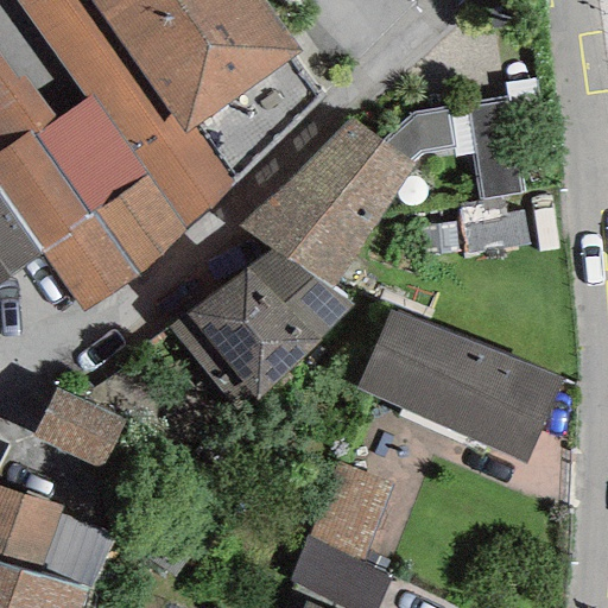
[(185,134),(88,0),(10,0),(83,101),(55,121),(0,46),(0,197),(42,254),(81,312),(156,254),(232,182),(192,128),(185,134)]
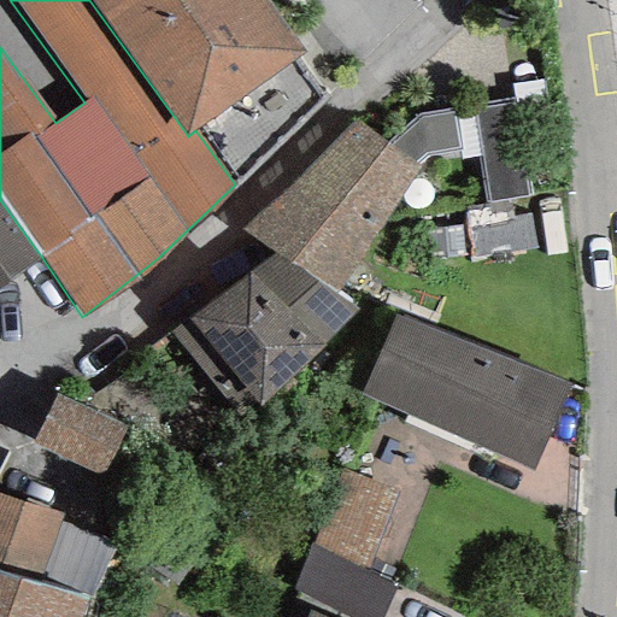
[(304,53),(264,0),(89,0),(188,136),(195,130),(235,184),(327,100),(298,58),(304,53)]
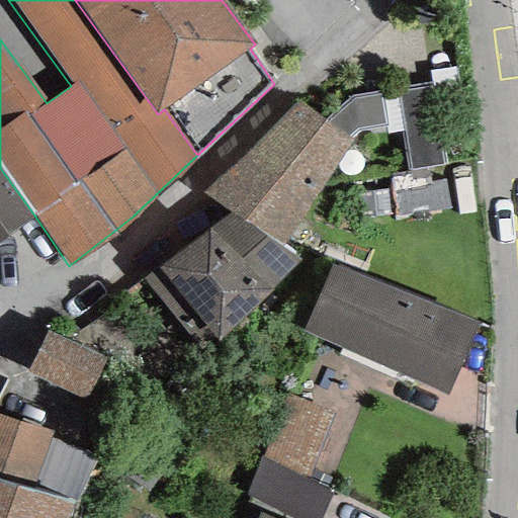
[(431,82),(435,105),(461,100),(455,67),(429,72),(431,82)]
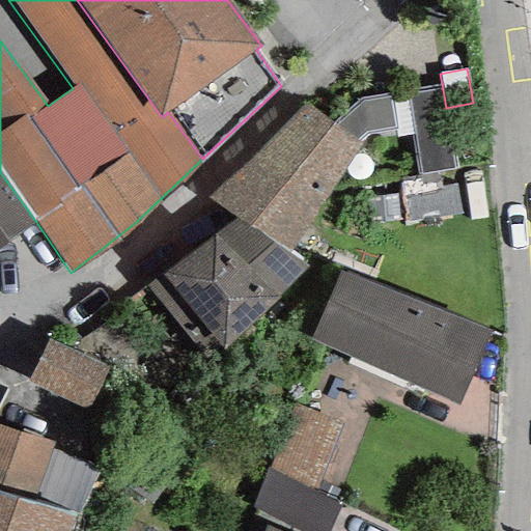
[(446,108),(442,84),(404,90),(406,100),(412,134),(419,173),(455,167),(446,108)]
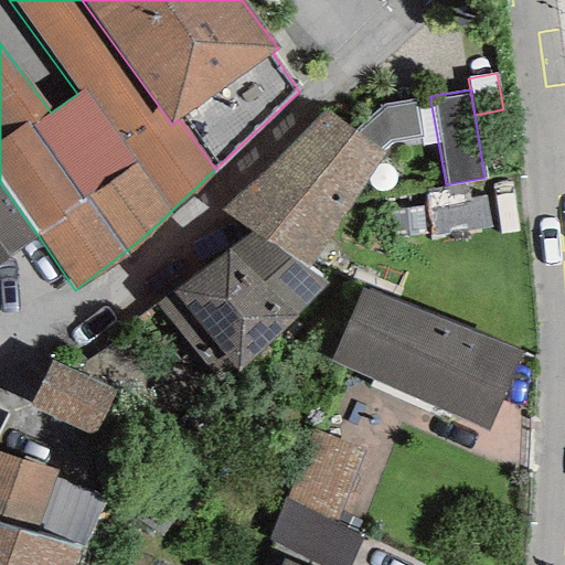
[(353,131),(326,110),(279,156),(347,209),(386,157),(380,152),(388,142),(422,139),(416,108),(414,97),(381,106),(353,131)]
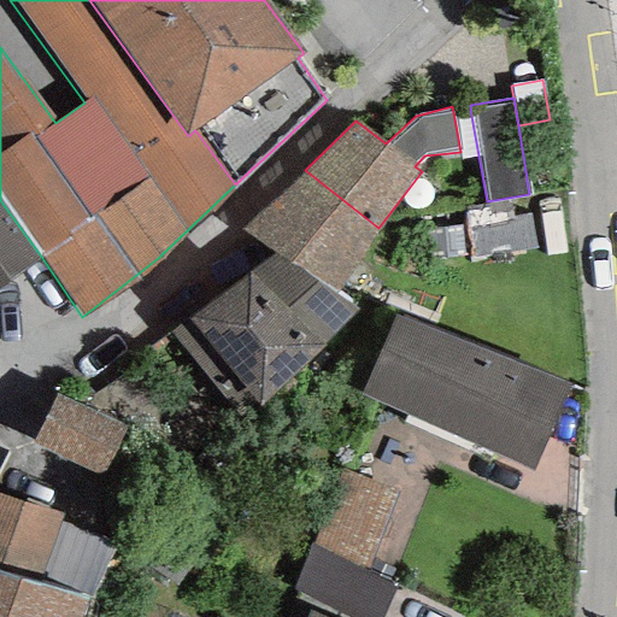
[(471,116),(454,118),(460,152),(462,158),(479,156),(471,116)]
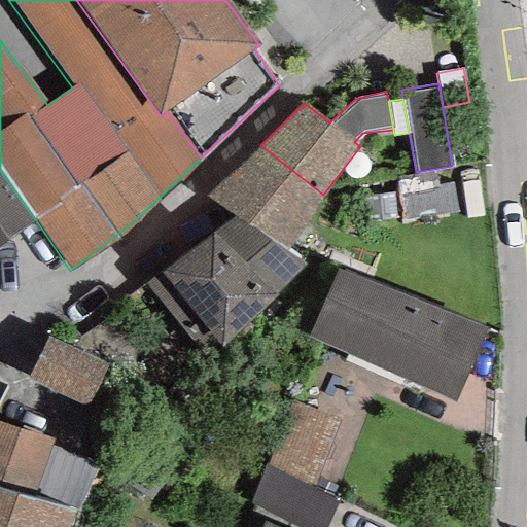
[(286,250),(323,195),(260,145),(207,198),(235,215),(286,250)]
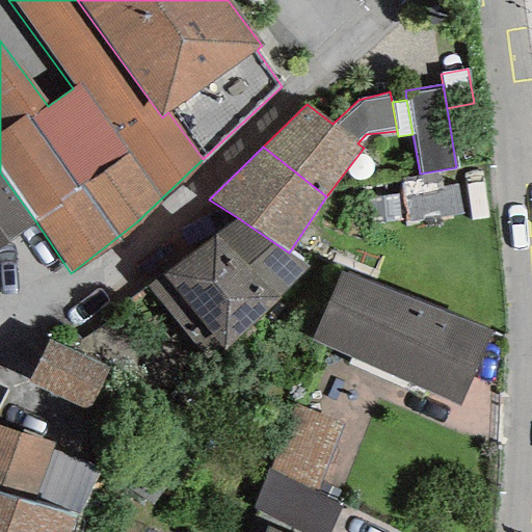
[(0,247),(36,222),(0,173),(0,247)]
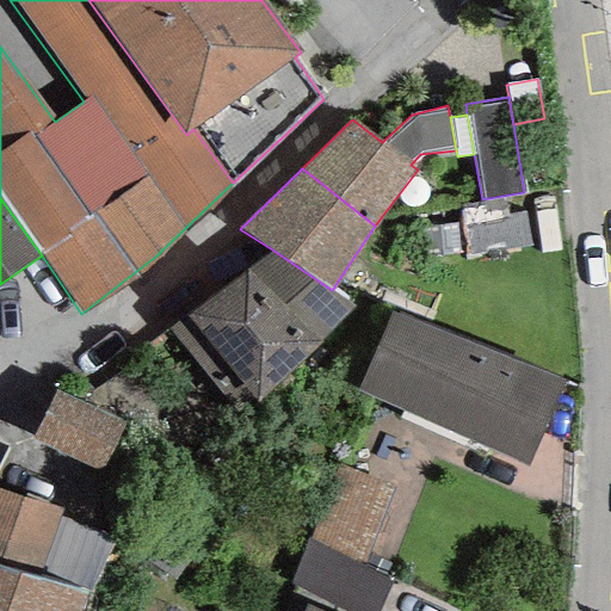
[(355,306),(332,290),(272,250),(166,326),(232,405),(245,390),(259,405),(355,306)]
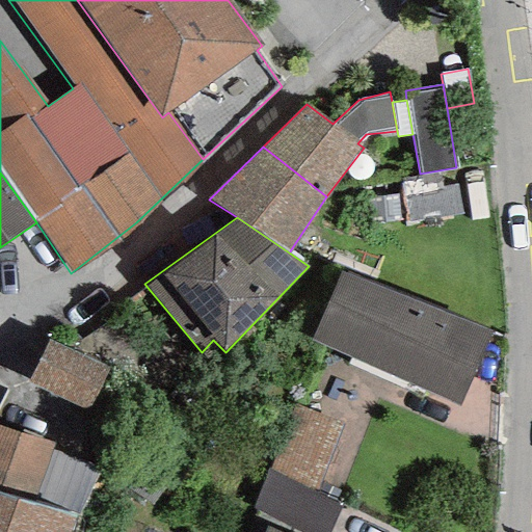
[(493,331),(339,271),(311,340),(459,406),(493,331)]
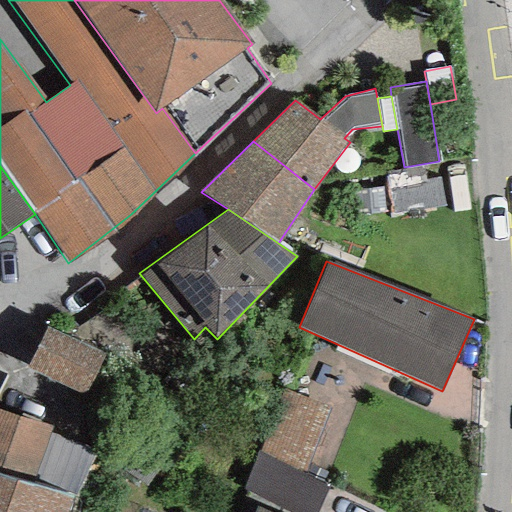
[(119,298),(65,336),(105,354),(98,369),(111,381),(162,348),(119,298)]
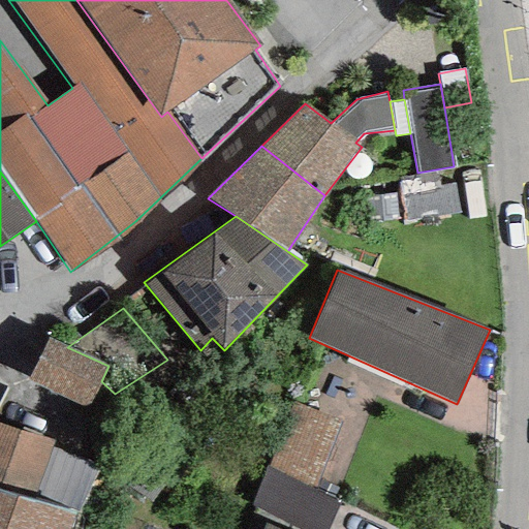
[(67,347),(48,339),(28,382),(88,409),(101,381),(109,366),(67,347)]
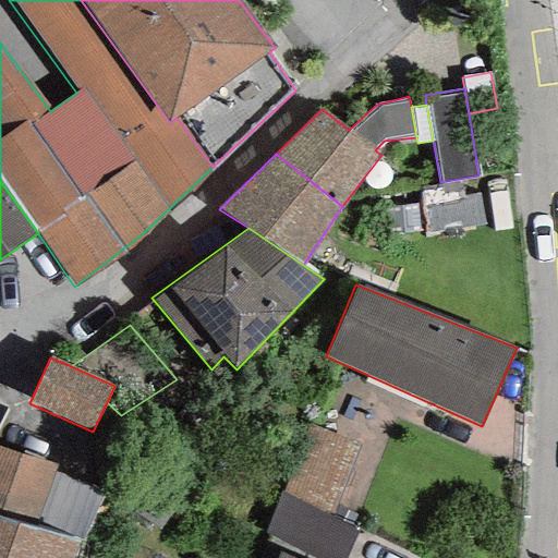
[(359,445),(306,425),(280,489),(332,517),(359,445)]
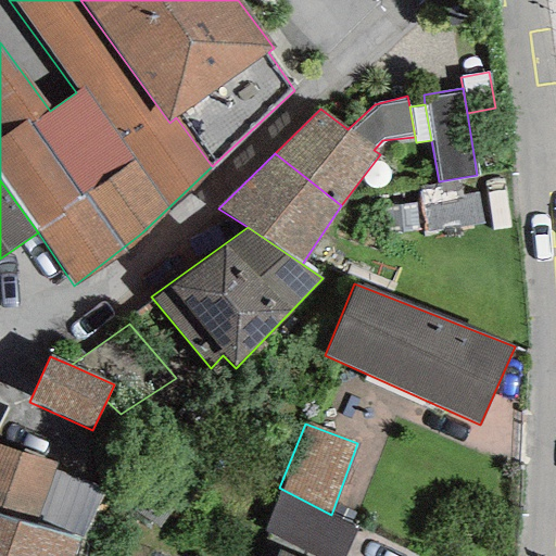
[(0,447),(0,555),(72,555),(77,541),(34,527),(52,471),(53,466),(0,447)]
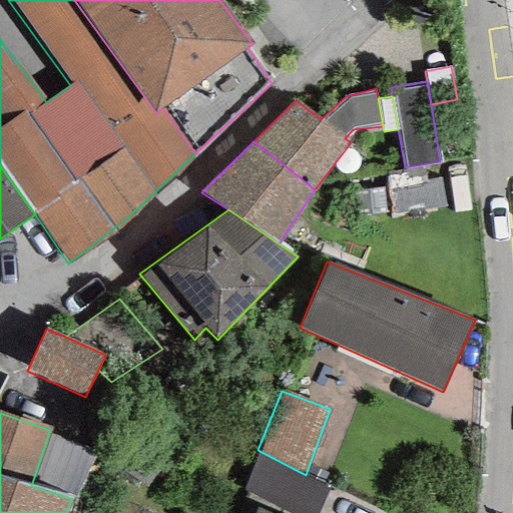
[(94,456),(48,435),(31,486),(71,499),(94,456)]
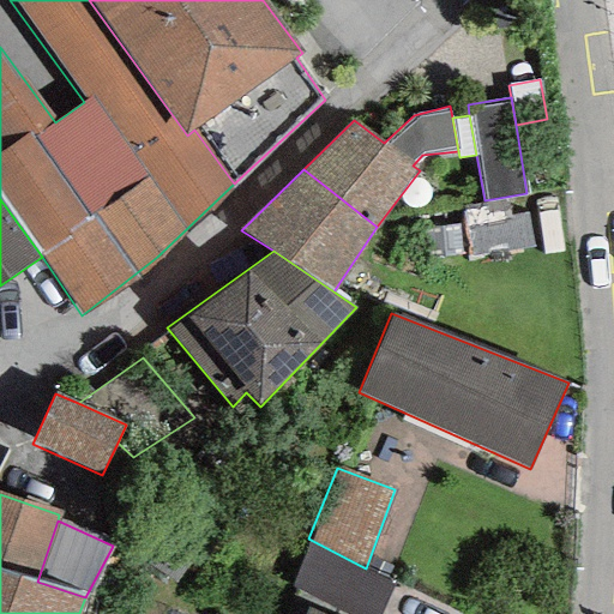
[(379,613),(393,584),(366,569),(308,539),(290,588),(341,613),(379,613)]
